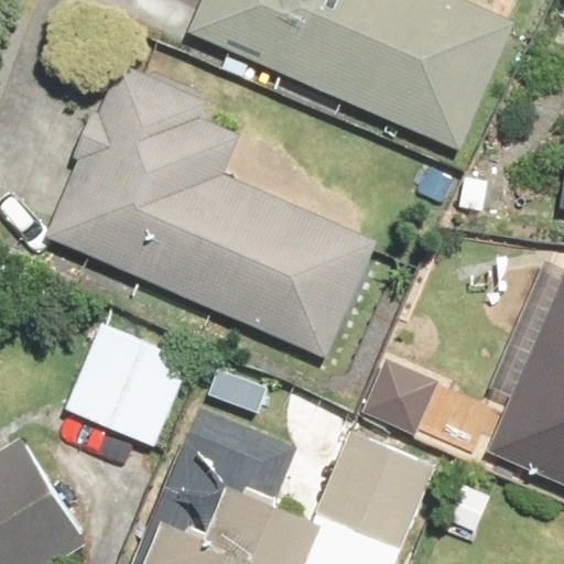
[(199,0),(186,34),(459,151),(513,25),(454,0),(199,0)]
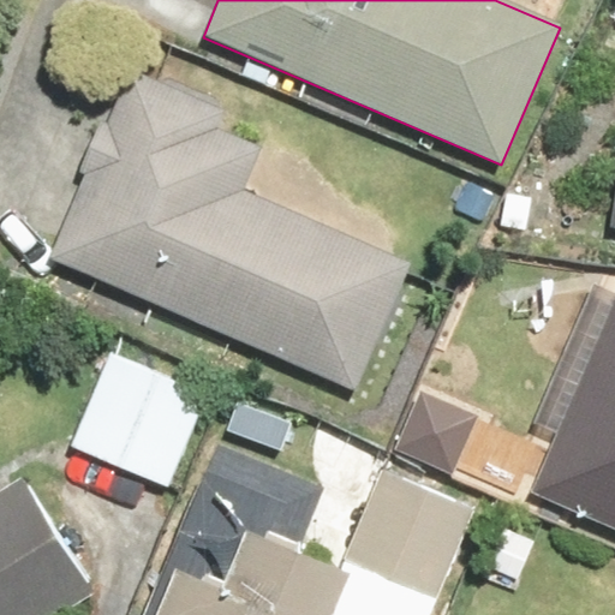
[(82,177),(46,260),(354,392),(410,263),(244,192),(263,149),(218,130),(226,109),(127,67),(105,121),(100,119),(76,174),(82,177)]
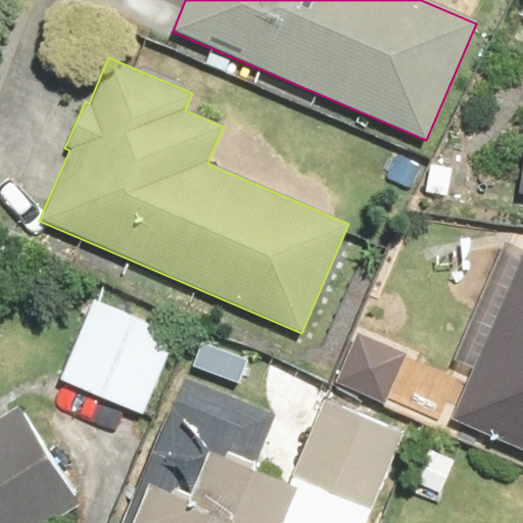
[(522,244),(447,419),(522,452),(522,244)]
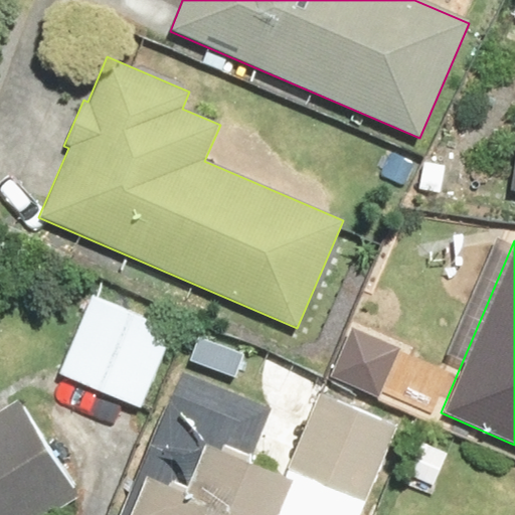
[(174,331),(91,296),(57,373),(141,408),(174,331)]
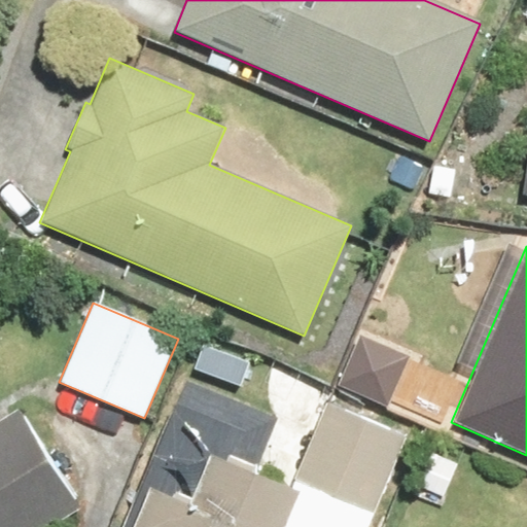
[(326,400),(292,481),(376,517),(410,436),(326,400)]
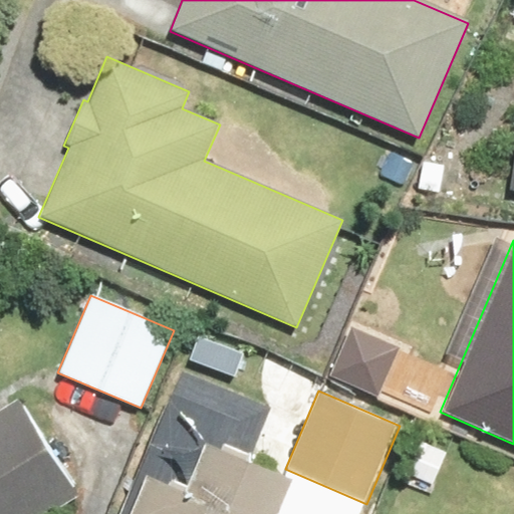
[(17,400),(0,410),(0,513),(46,513),(76,496),(17,400)]
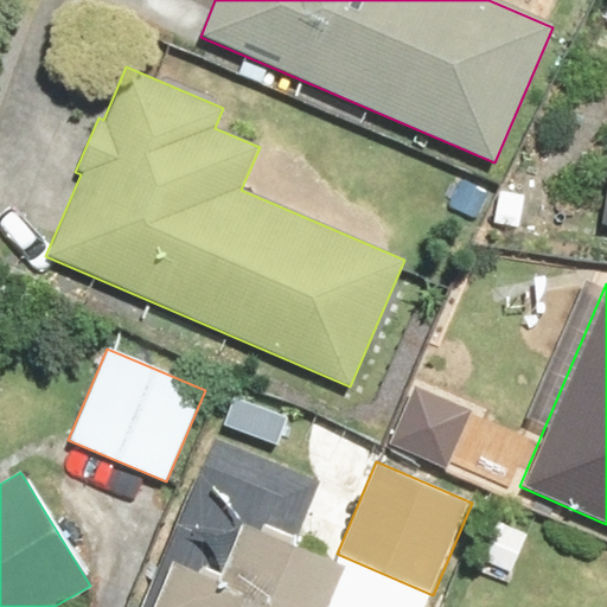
[(180,564),(161,606),(330,606),(347,568),(243,523),(218,581),(180,564)]
